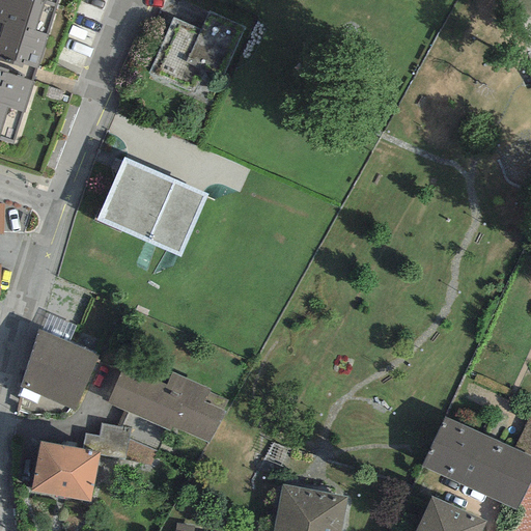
[(0,0),(0,72),(31,82),(57,0),(0,0)]
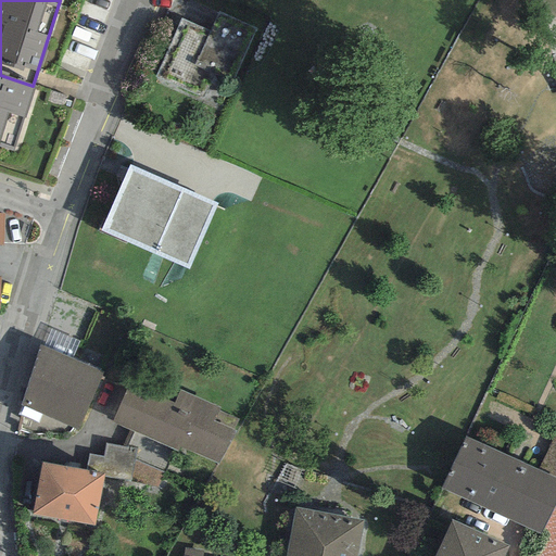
[(255,29),(218,13),(210,32),(180,19),(154,76),(220,106),(255,29)]
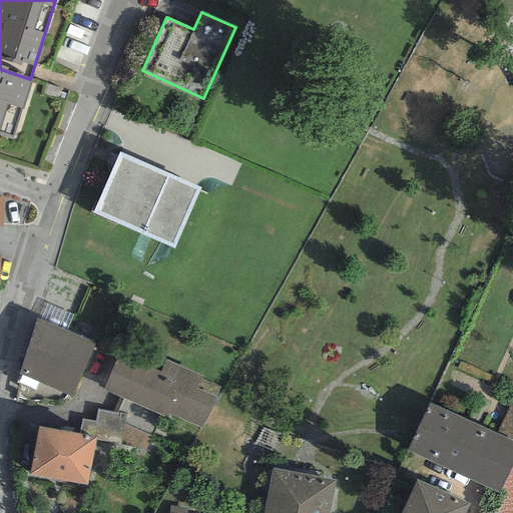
[(30,79),(0,69),(0,136),(11,140),(30,79)]
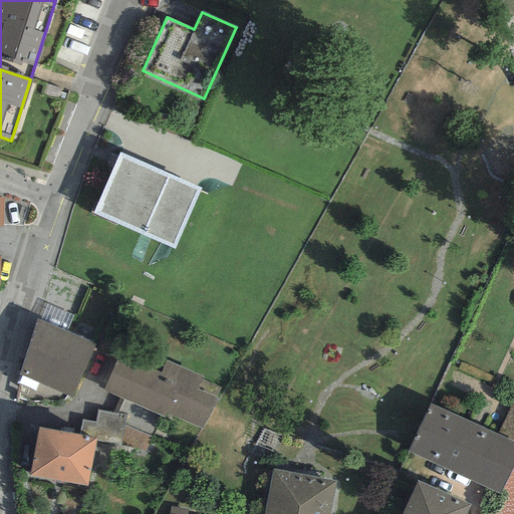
[(200,189),(119,153),(93,213),(174,249),(200,189)]
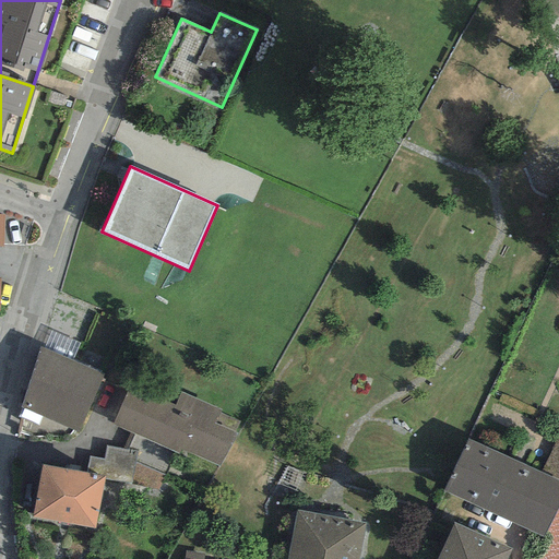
[(103,373),(39,347),(21,405),(79,431),(103,373)]
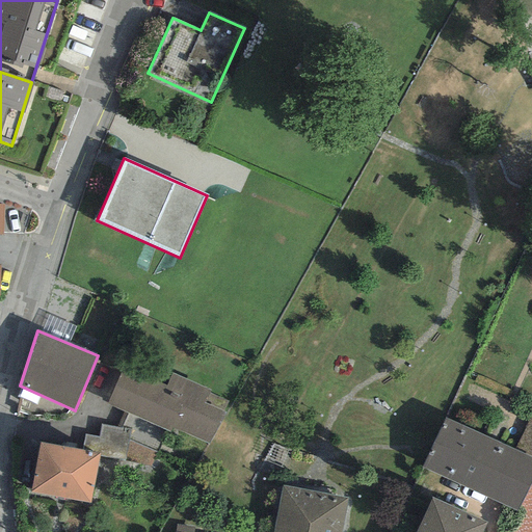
[(124,367),(108,403),(170,431),(171,427),(210,444),(225,413),(223,410),(227,401),(209,393),(210,390),(171,372),(165,386),(124,367)]
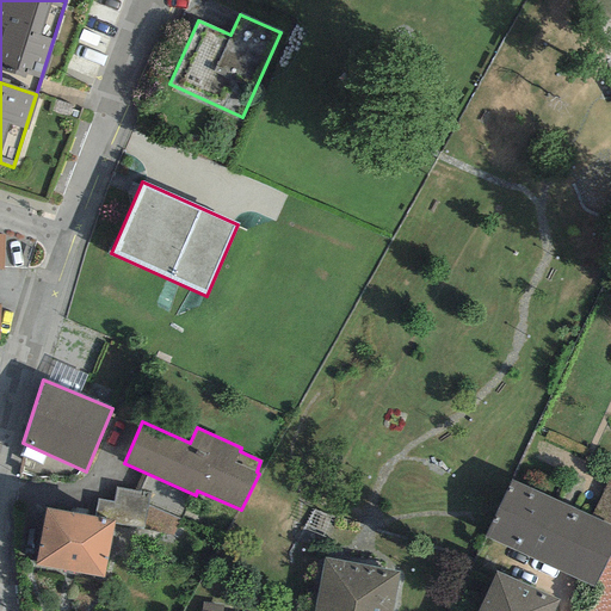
[(610,525),(610,473),(590,516),(610,525)]
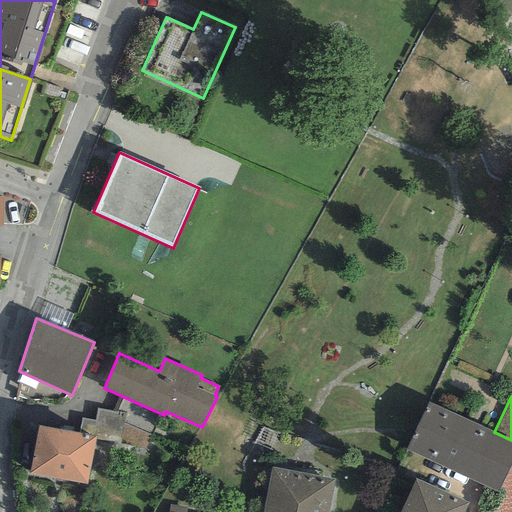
[(511,440),(494,432),(427,402),(405,450),(499,493),(511,463),(511,440)]
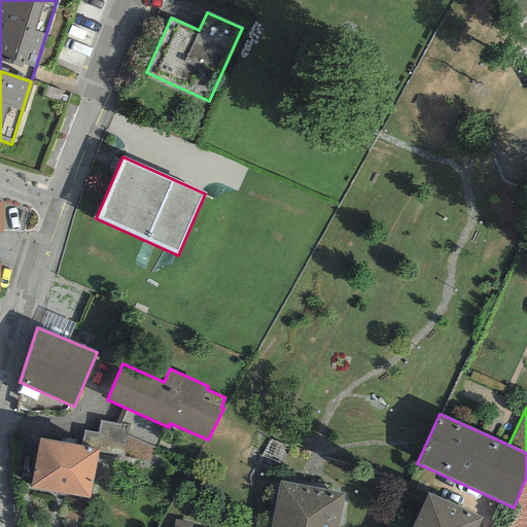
[(129,424),(100,420),(98,432),(83,430),(81,446),(98,449),(97,452),(124,456),(129,424)]
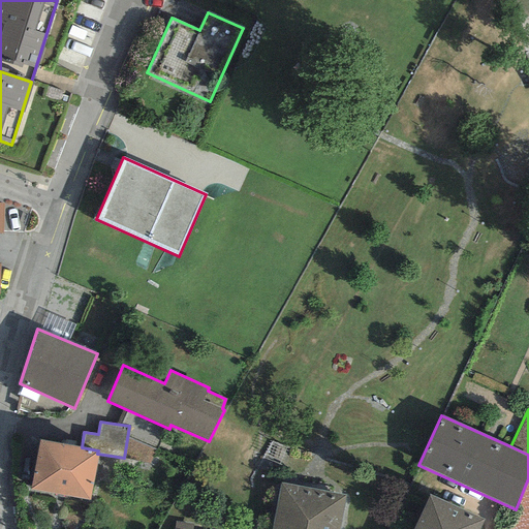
[(82,447),(39,439),(30,489),(89,499),(97,454),(98,450),(82,447)]
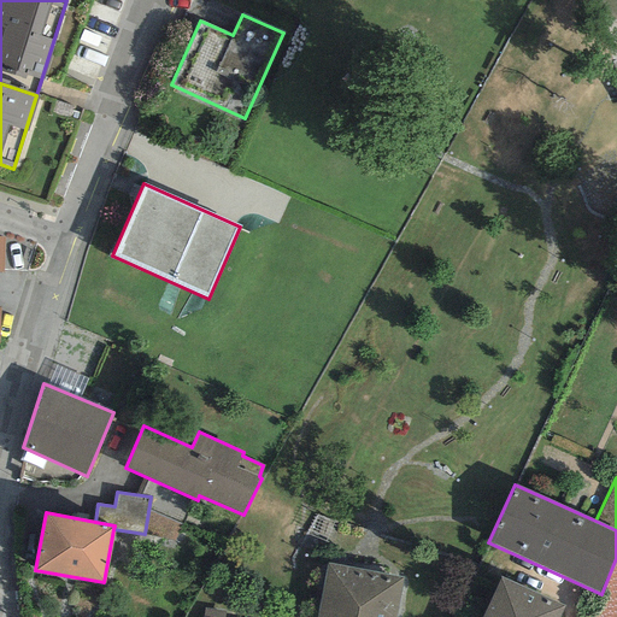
[(616,616),(616,558),(601,594),(587,616),(616,616)]
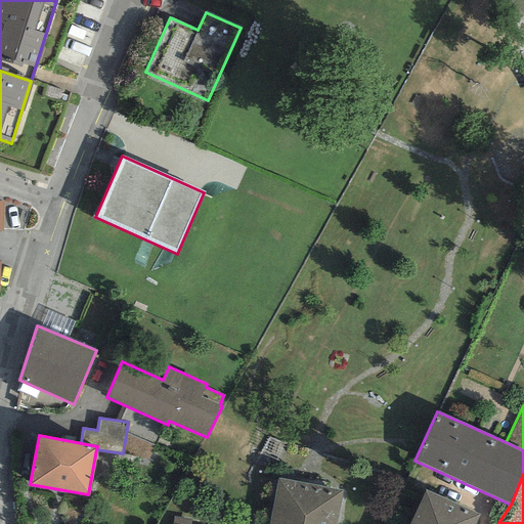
[(334,523),(341,490),(278,478),(269,523),(334,523)]
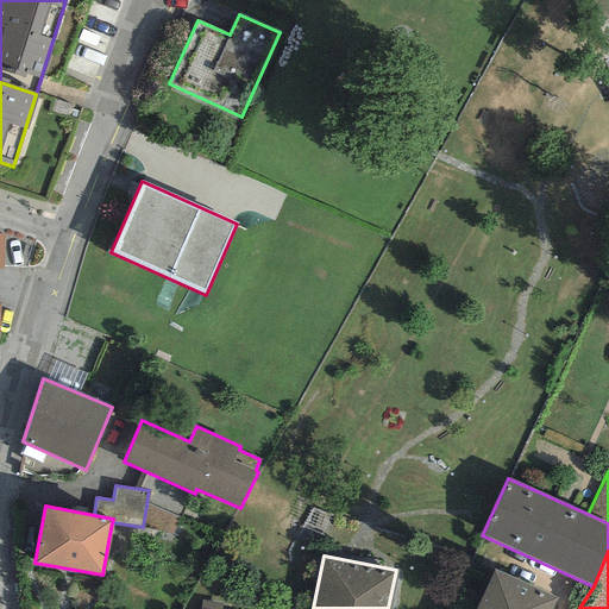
[(552,608),(557,598),(493,570),(475,608),(552,608)]
